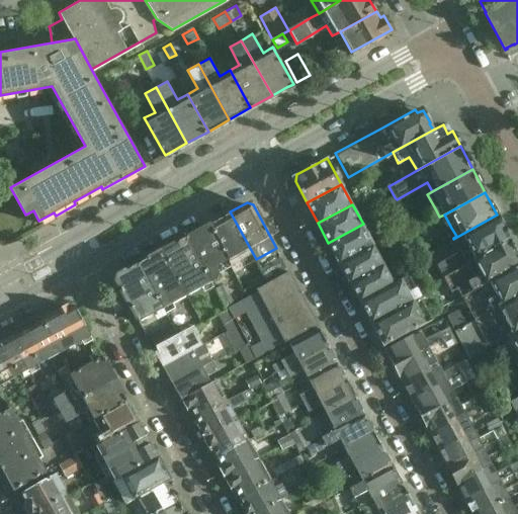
[(230,211),(207,224),(228,259),(249,247),(230,211)]
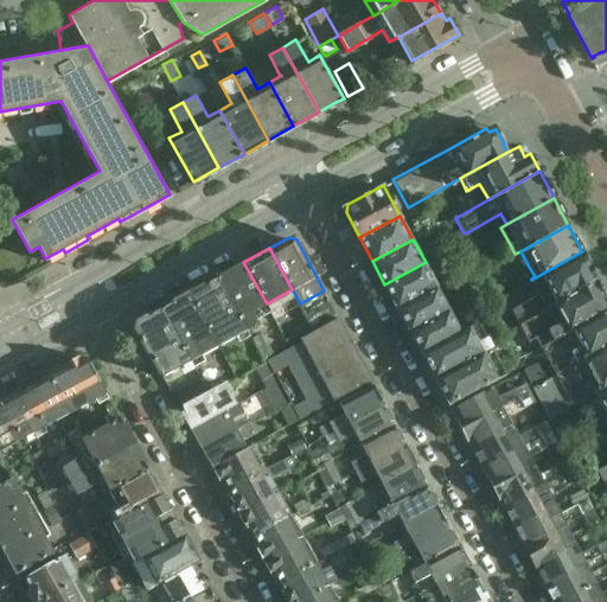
[(596,279),(582,251),(531,280),(538,292),(512,307),(519,320),(596,279)]
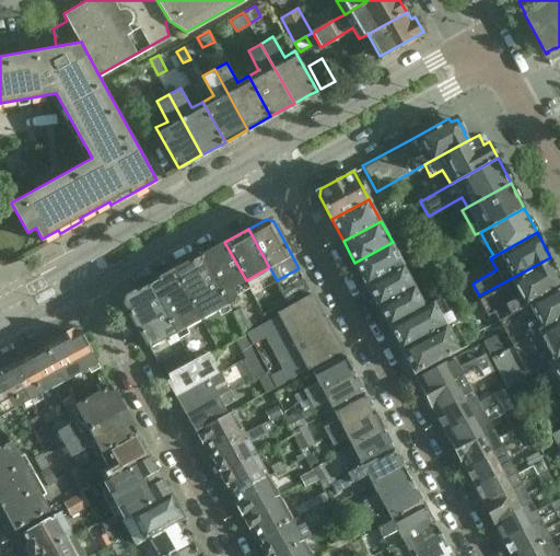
[(224,242),(201,255),(228,303),(232,301),(234,294),(249,286),(224,242)]
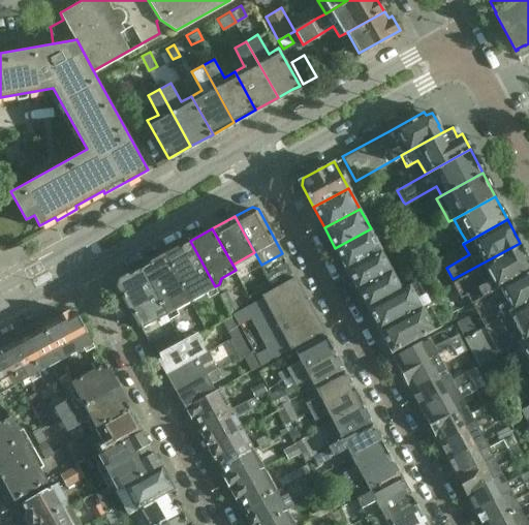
[(335,248),(346,268),(381,248),(371,228),(335,248)]
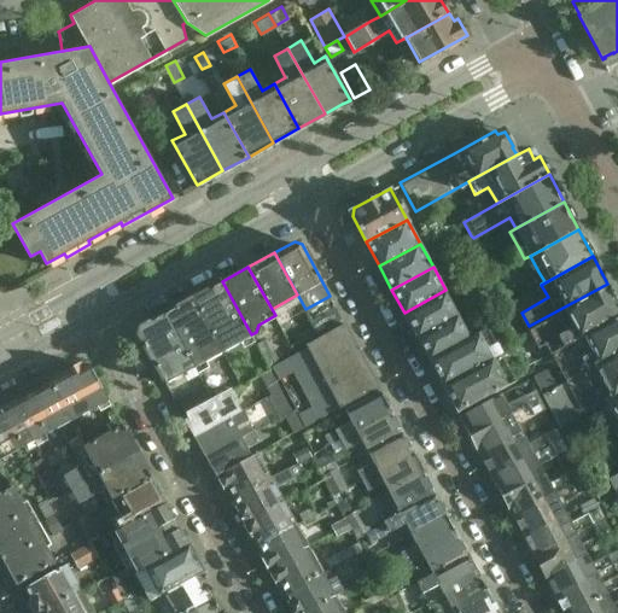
[(222,281),(193,297),(223,350),(251,334),(222,281)]
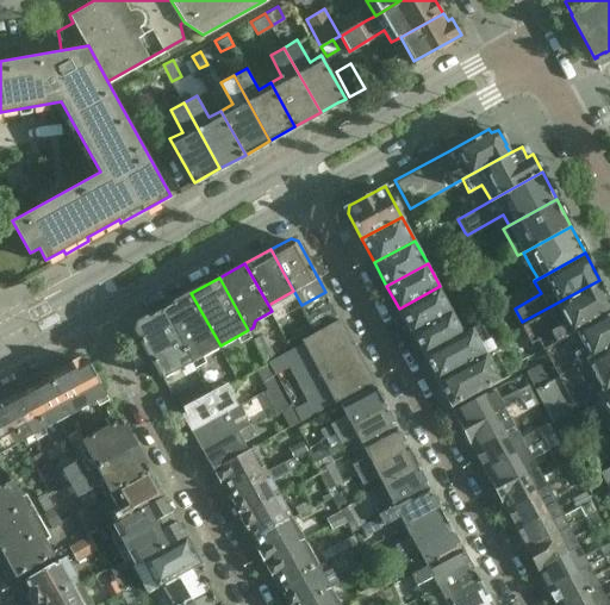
[(522,322),(522,323),(505,331),(497,315),(480,323),(493,347),(503,366),(609,309),(609,298),(599,280),(522,322)]
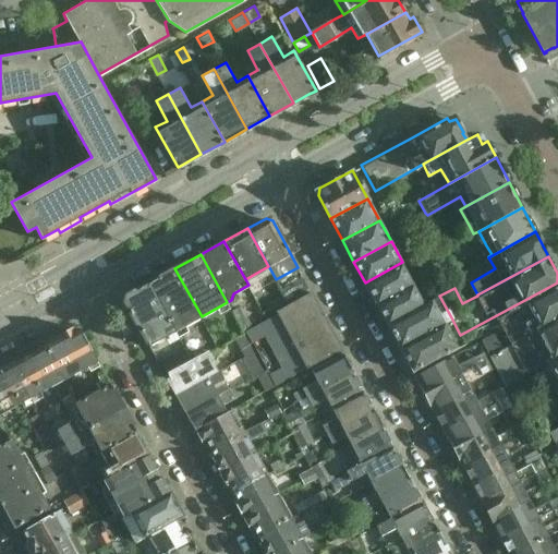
[(414,282),(402,262),(365,282),(376,303),(414,282)]
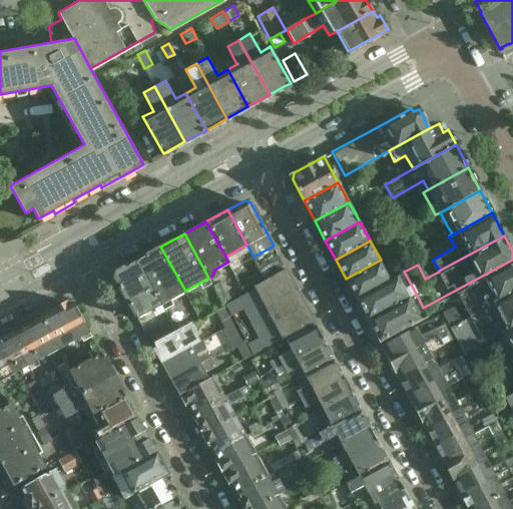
[(161,304),(185,291),(160,246),(137,260),(161,304)]
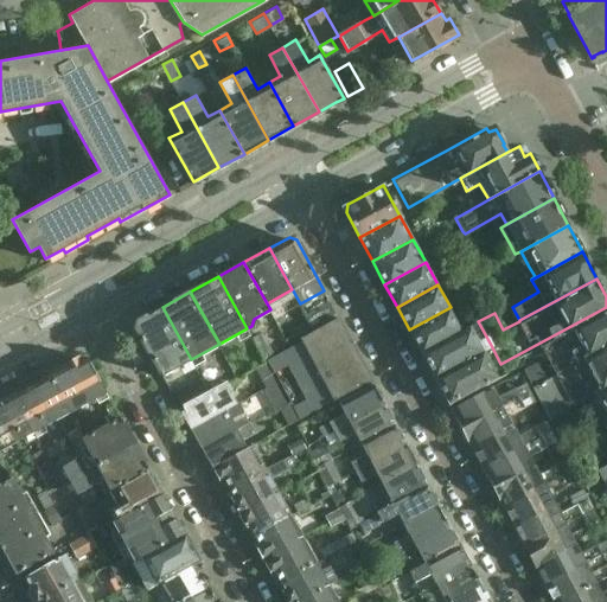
[(328,300),(304,314),(310,325),(311,326),(336,313),(328,300)]
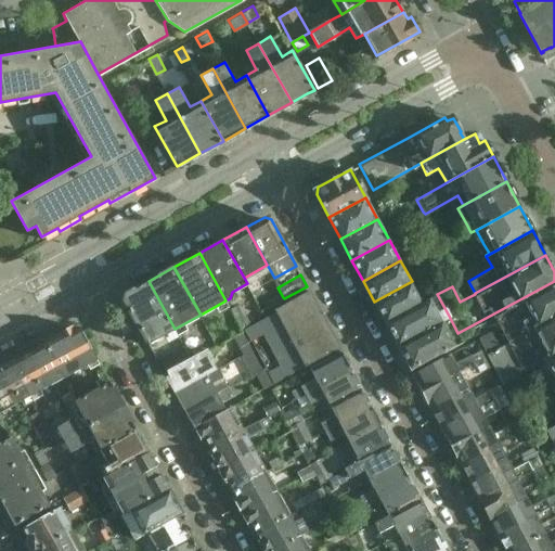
[(437,294),(451,285),(447,277),(427,287),(431,294),(436,292),(437,294)]
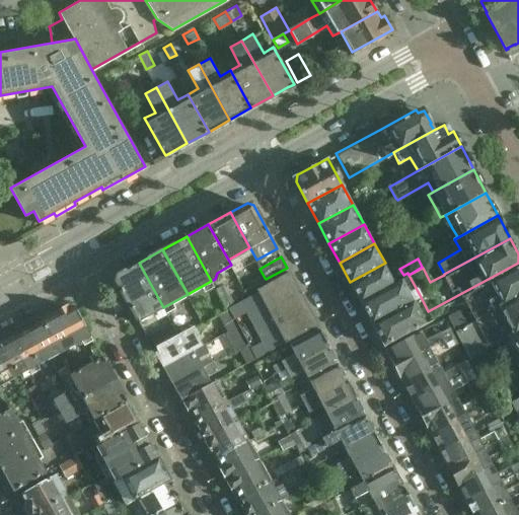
[(139,320),(163,307),(139,263),(119,274),(117,281),(139,320)]
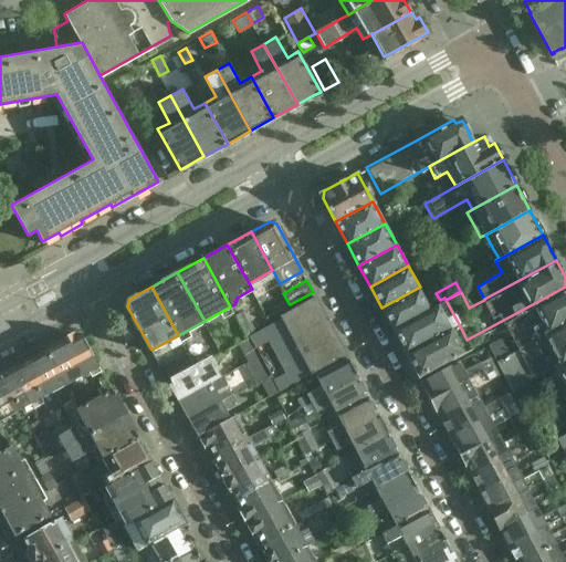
[(430,305),(420,287),(381,308),(392,329),(430,305)]
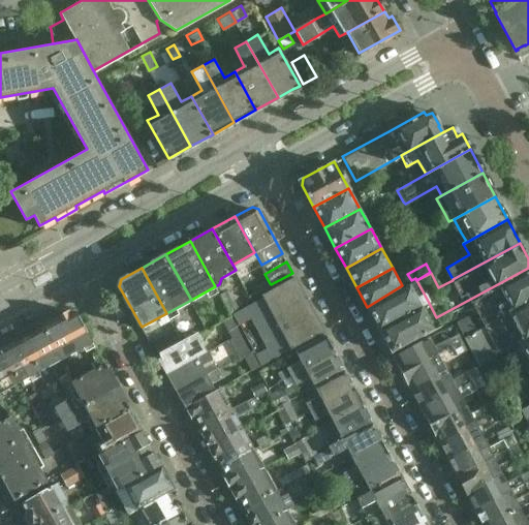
[(528,299),(528,268),(436,317),(440,325),(454,317),(462,333),(493,318),(528,299)]
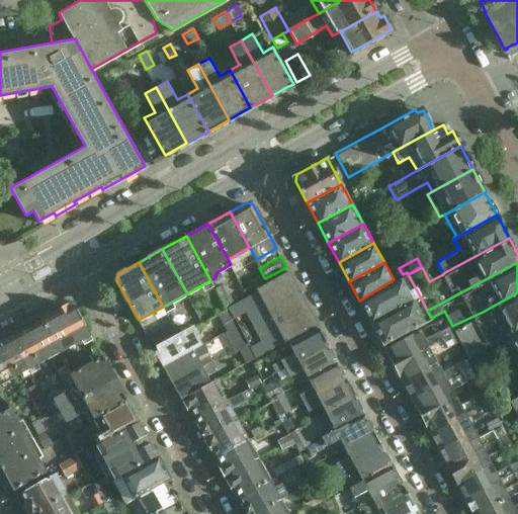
[(287,269),(267,280),(256,287),(258,290),(250,294),(270,334),(251,344),(257,355),(317,323),(287,269)]
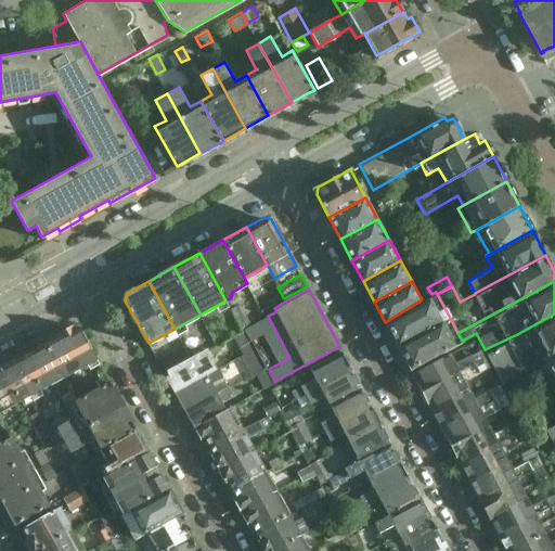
[(436,292),(431,294),(422,299),(385,322),(397,344),(449,316),(437,294),(436,292)]
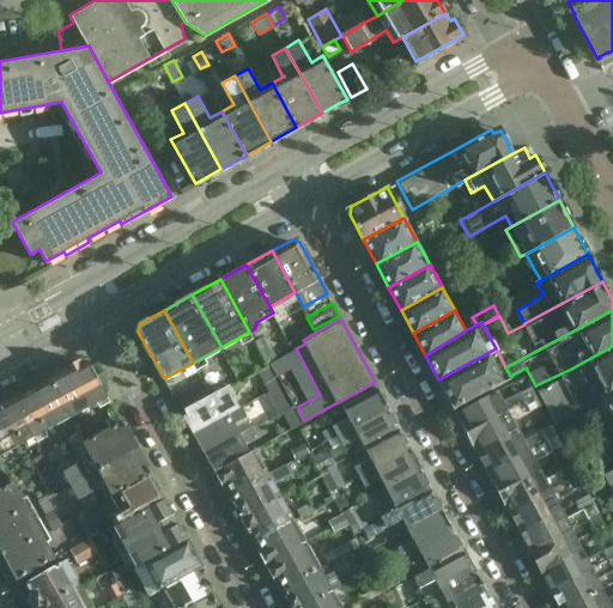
[(273,356),(263,334),(254,339),(259,347),(256,348),(262,360),(273,356)]
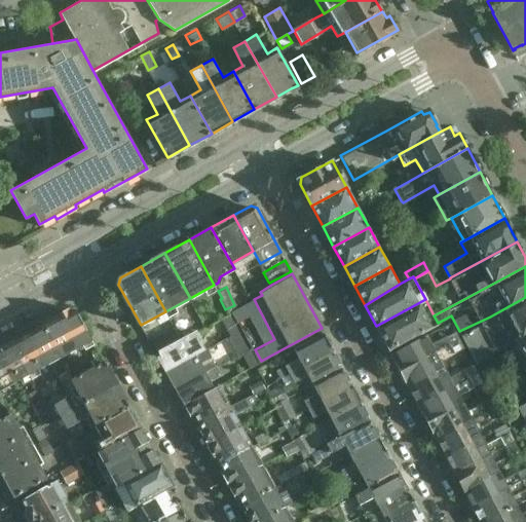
[(211,303),(220,299),(222,298),(218,291),(208,296),(211,303)]
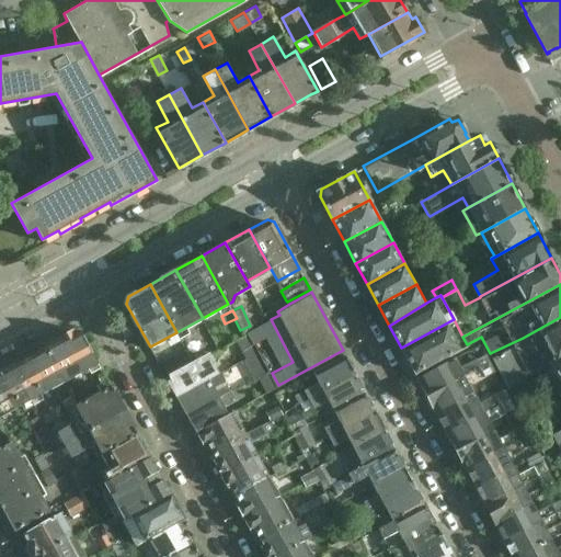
[(560,355),(560,317),(523,338),(490,353),(507,387),(545,365),(550,362),(560,355)]
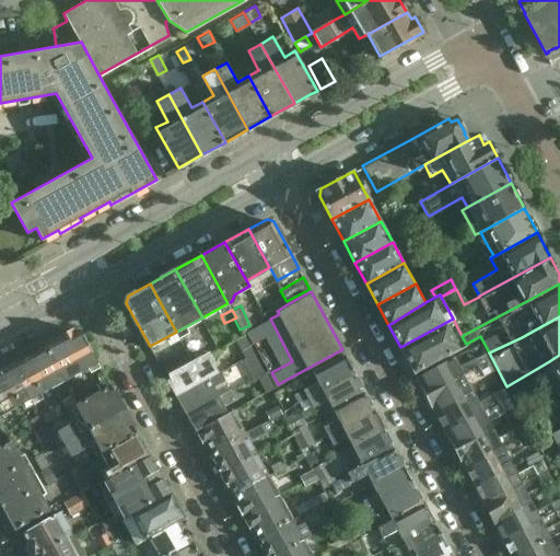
[(413,371),(466,344),(462,336),(453,319),(400,347),(409,365),(413,371)]
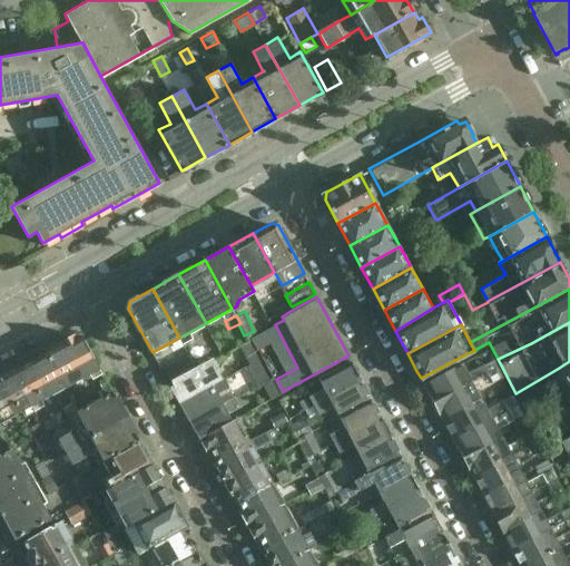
[(65,387),(99,368),(81,334),(76,338),(72,333),(59,341),(60,343),(46,351),(65,387)]
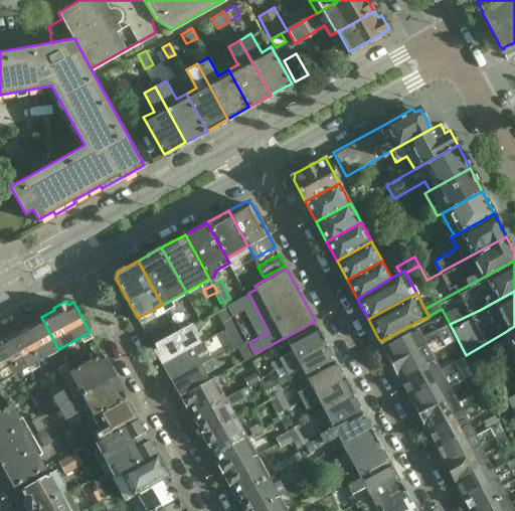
[(224,307),(215,312),(224,328),(232,323),(224,307)]
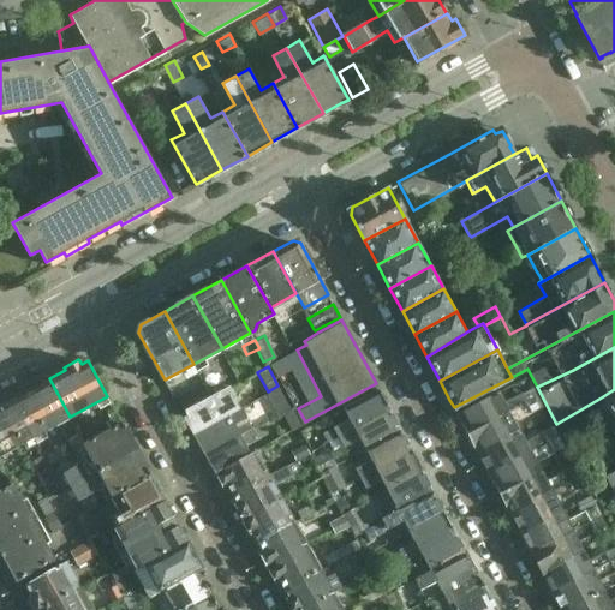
[(34,436),(70,417),(49,378),(13,399),(34,436)]
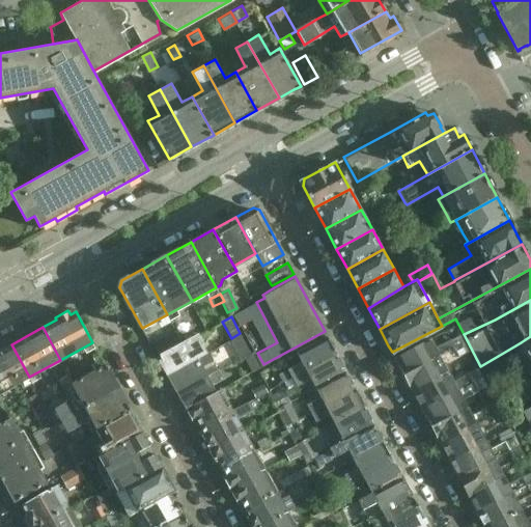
[(175,330),(151,343),(158,355),(182,341),(175,330)]
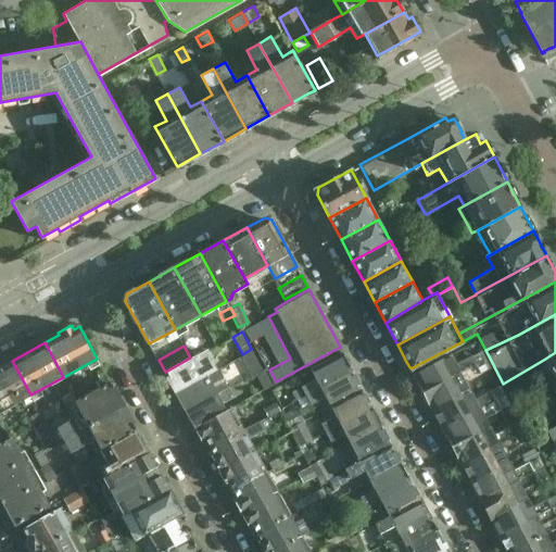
[(251,374),(254,373),(254,372),(262,367),(251,349),(242,354),(242,355),(241,355),(251,374)]
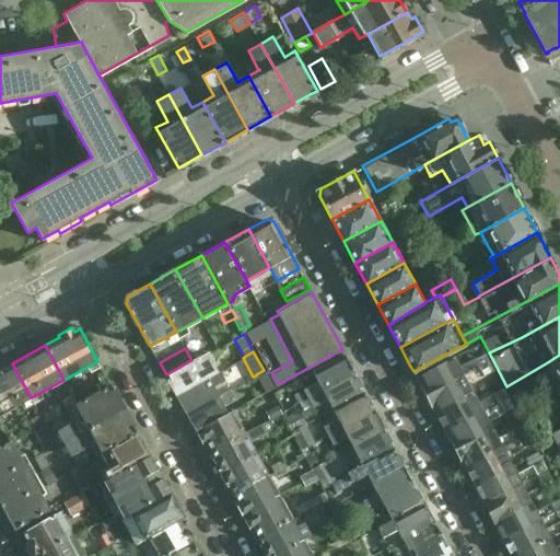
[(416,375),(426,394),(489,360),(485,351),(458,366),(453,355),(416,375)]
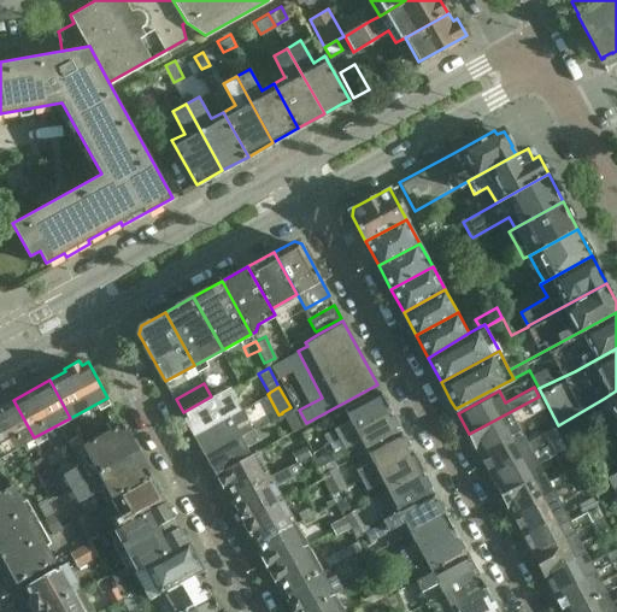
[(230,388),(212,398),(183,413),(194,434),(241,407),(236,398),(230,388)]
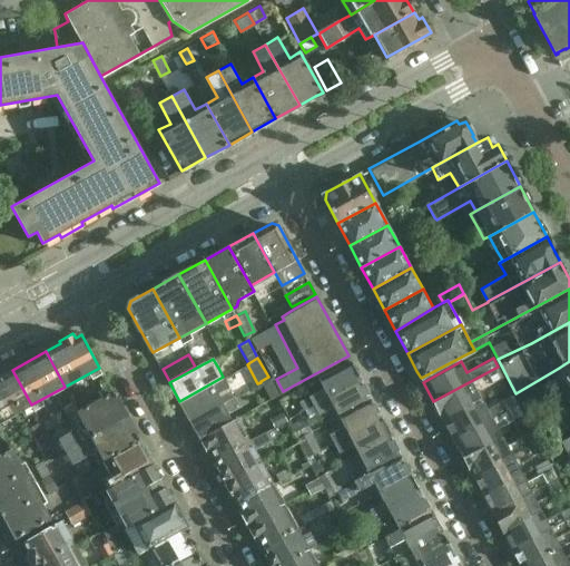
[(361,379),(351,360),(318,378),(323,387),(294,402),(298,411),(313,403),(314,405),(361,379)]
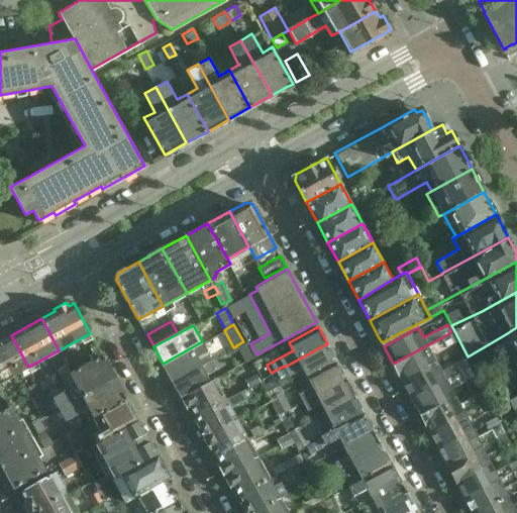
[(516,327),(507,333),(516,351),(516,327)]
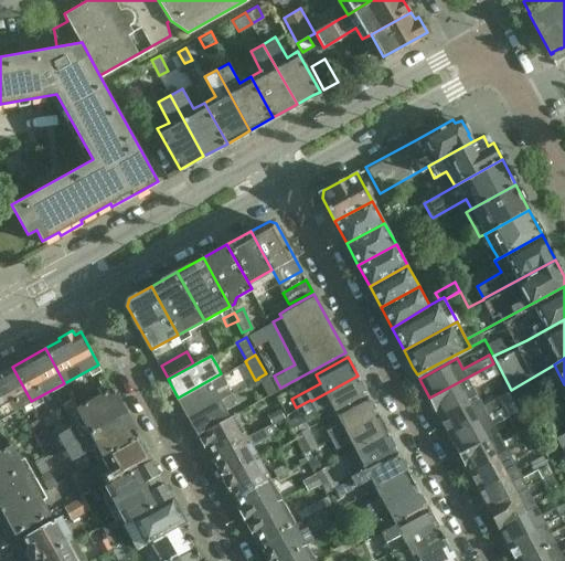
[(429,398),(439,415),(477,394),(472,387),(487,379),(499,372),(493,363),(429,398)]
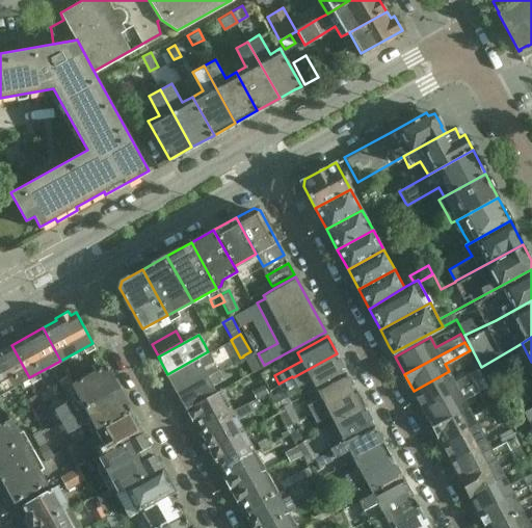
[(0,393),(29,377),(11,345),(0,350),(0,393)]
